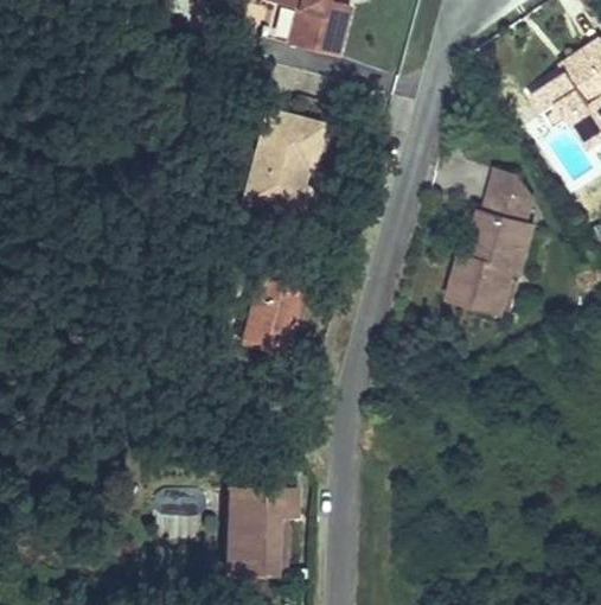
[(293,0),(301,2),(292,38),(338,50),(350,0),(293,0)]
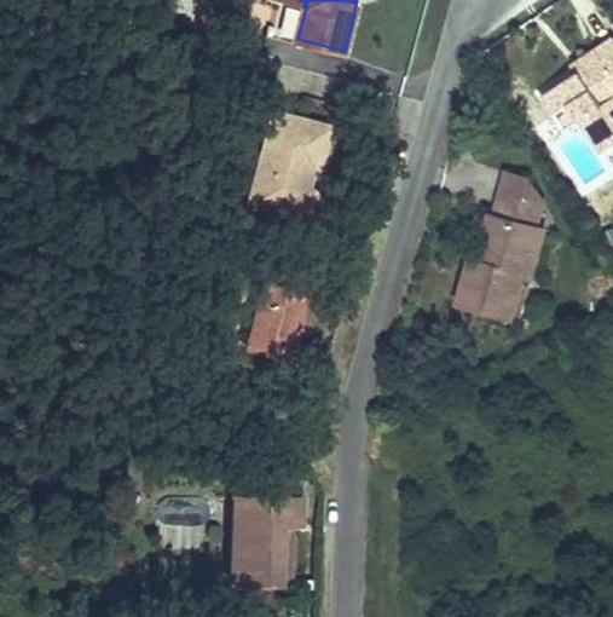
[(577,73),(541,97),(564,131),(579,119),(600,151),(612,142),(612,40),(572,68),(577,73)]
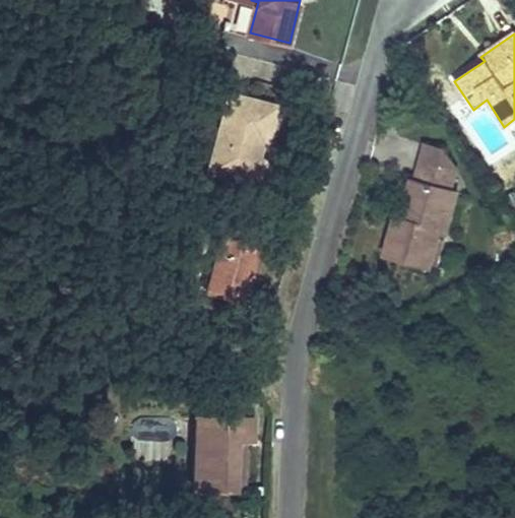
[(229,89),(207,168),(255,182),(258,181),(263,178),(265,175),(266,172),(265,168),(263,164),(260,159),(255,158),(259,139),(266,141),(275,104),(229,89)]
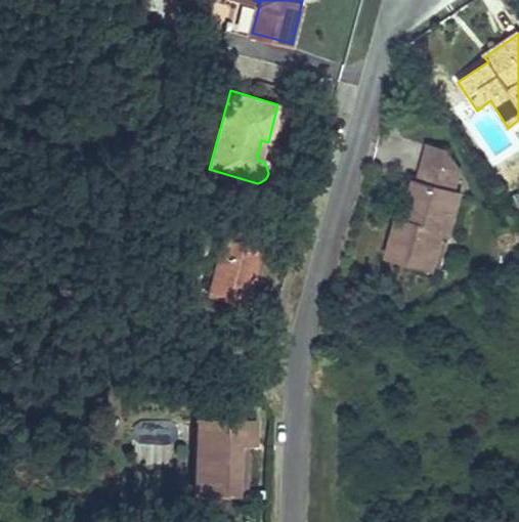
[(392,218),(386,250),(433,259),(453,173),(441,151),(424,147),(407,220),(392,218)]
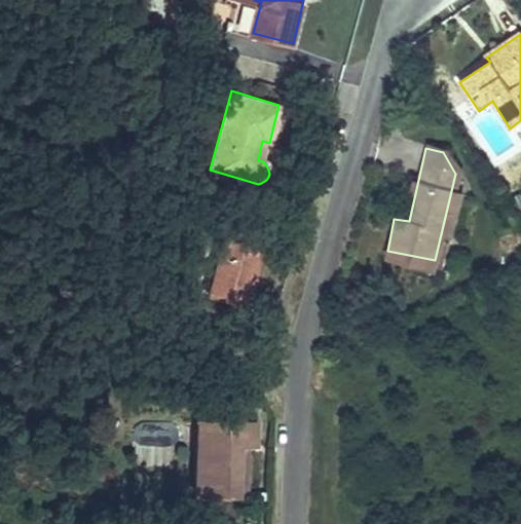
[(219,233),(202,294),(247,307),(262,247),(219,233)]
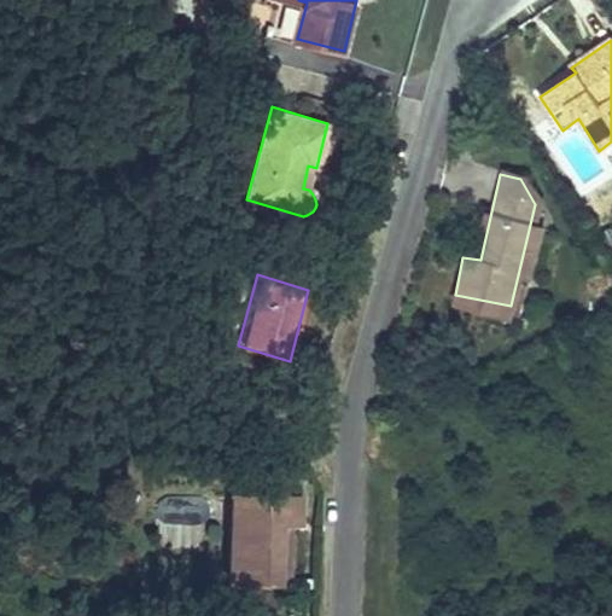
[(301,504),(238,505),(238,590),(284,590),(285,528),(302,528),(301,504)]
